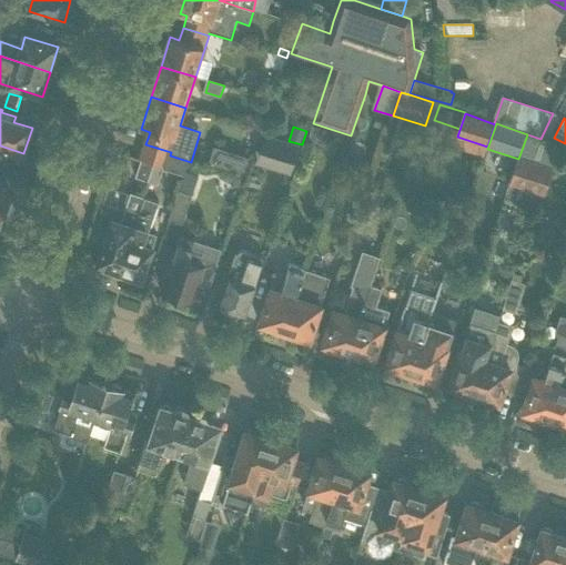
[(309,141),(321,145),(325,130),(313,127),(309,141)]
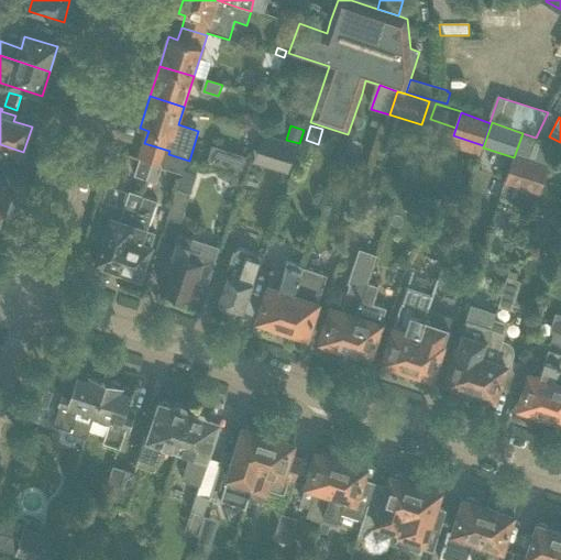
[(536,138),(523,133),(514,157),(531,164),(541,140),(536,138)]
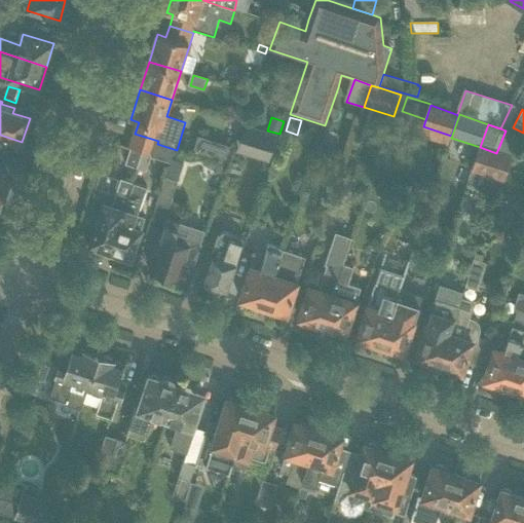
[(247,128),(242,141),(255,144),(251,156),(269,162),(276,138),(247,128)]
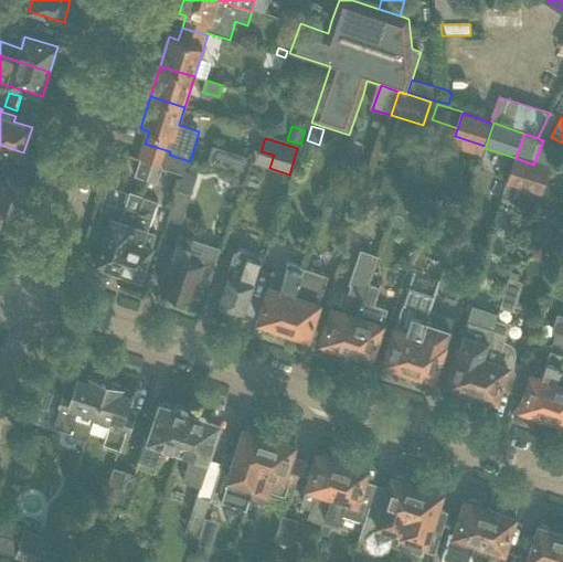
[(170,151),(145,144),(140,159),(141,160),(156,165),(159,166),(161,166),(166,168),(167,162),(169,155),(170,151)]
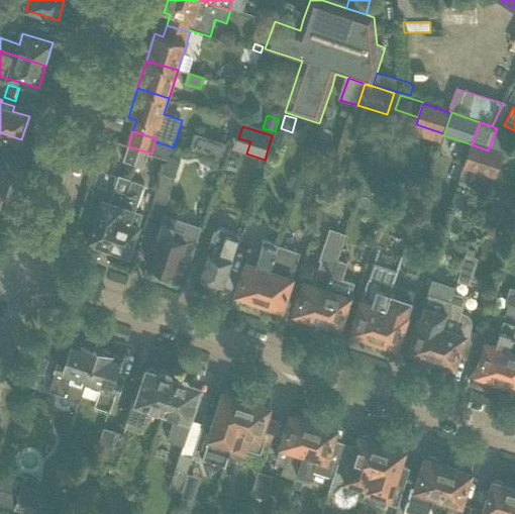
[(488,150),(472,144),(464,168),(496,179),(503,156),(488,150)]
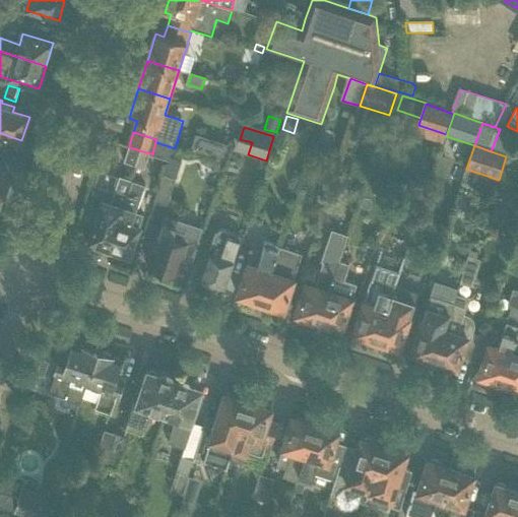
[(218,146),(213,162),(225,166),(231,150),(218,146)]
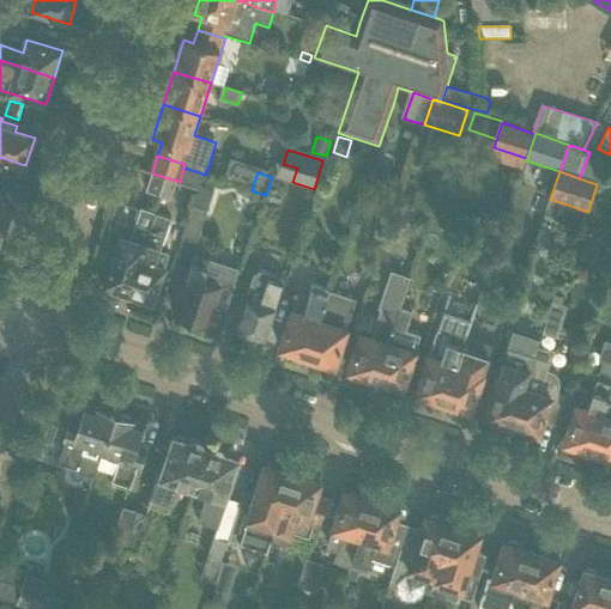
[(169,178),(153,174),(146,195),(162,200),(169,178)]
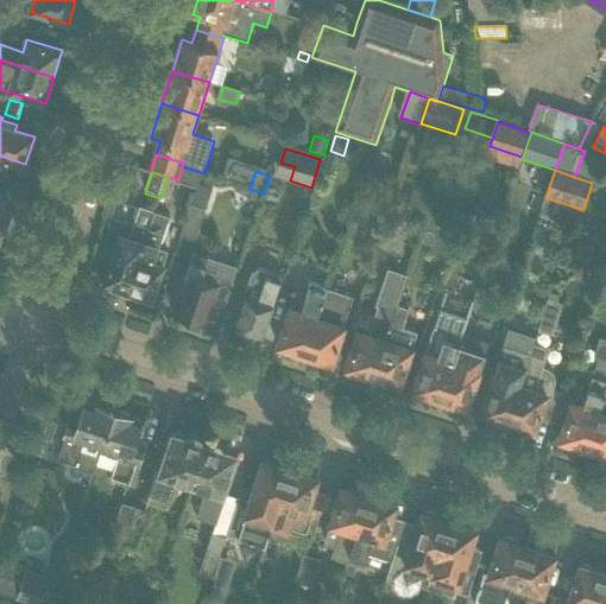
[(168,177),(161,198),(171,202),(178,180),(174,178),(171,178),(168,177)]
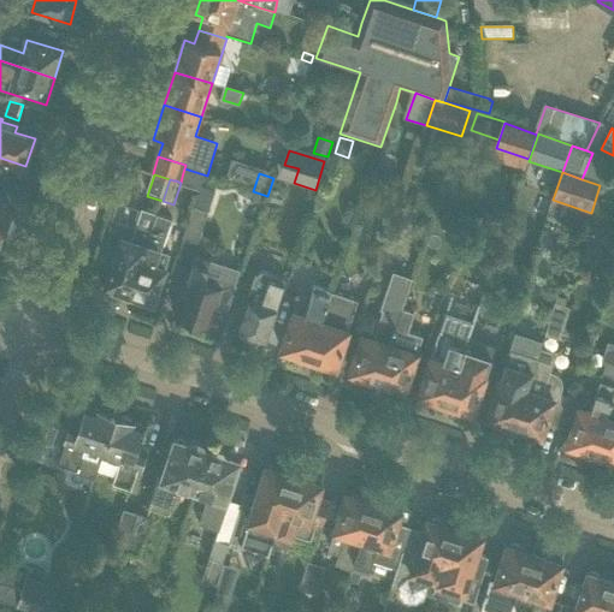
[(201,188),(194,208),(210,213),(216,192),(201,188)]
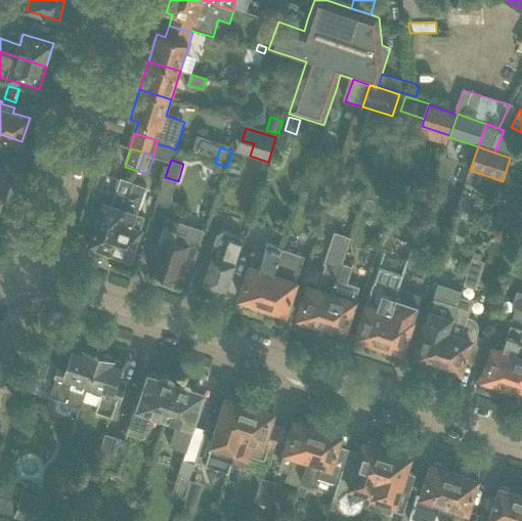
[(0,212),(0,213),(4,200),(5,200),(11,180),(0,176),(0,212)]
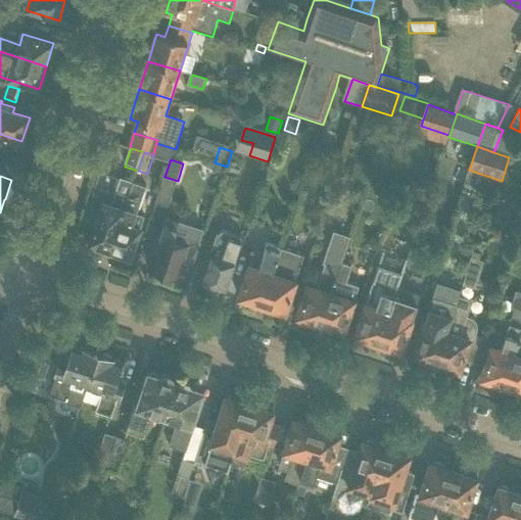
[(164,177),(155,201),(170,206),(178,181),(164,177)]
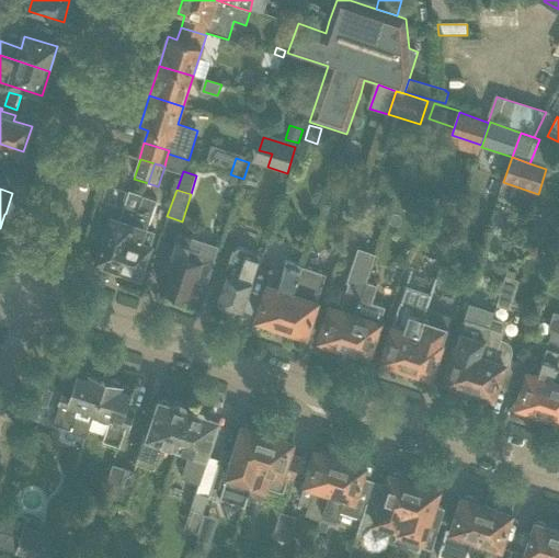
[(111,218),(97,263),(99,264),(98,266),(109,271),(110,268),(118,271),(144,197),(130,193),(121,221),(111,218)]
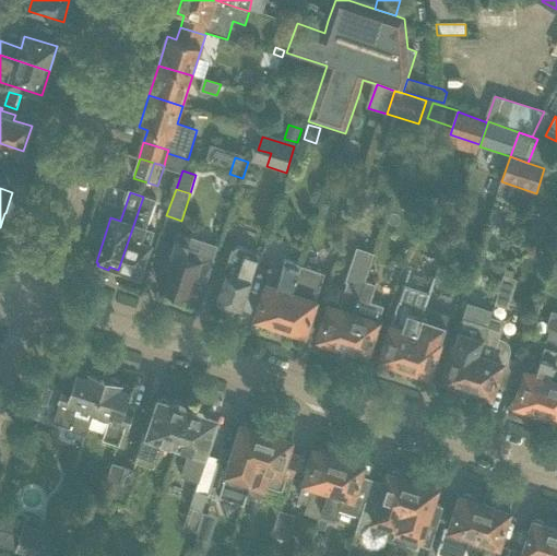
[(143,197),(118,270),(123,272),(122,275),(134,279),(135,275),(141,278),(156,233),(146,229),(155,201),(143,197)]
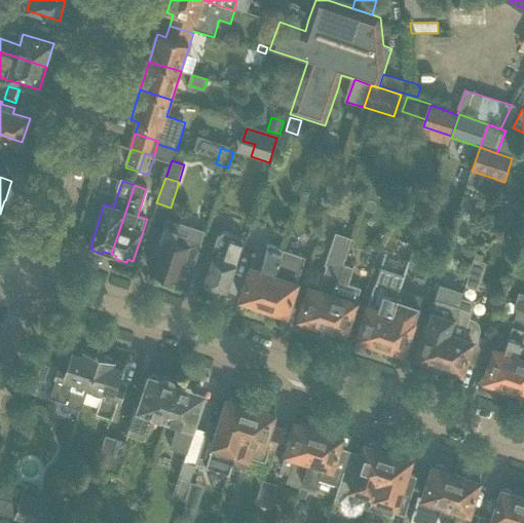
[(299,210),(306,212),(311,196),(304,194),(299,210)]
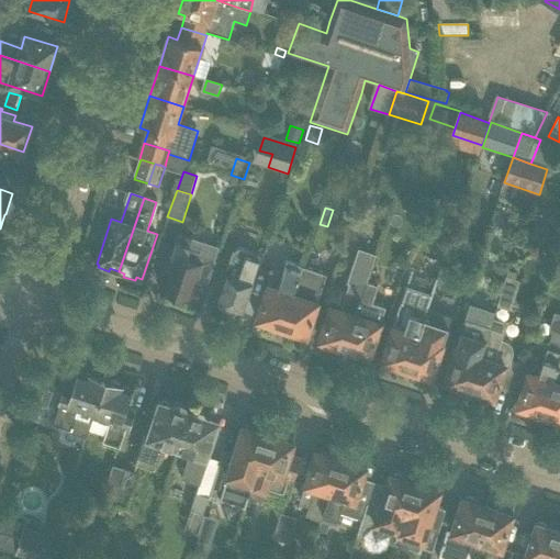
[(179,235),(168,268),(161,289),(191,299),(198,281),(210,284),(216,263),(189,254),(193,241),(179,235)]
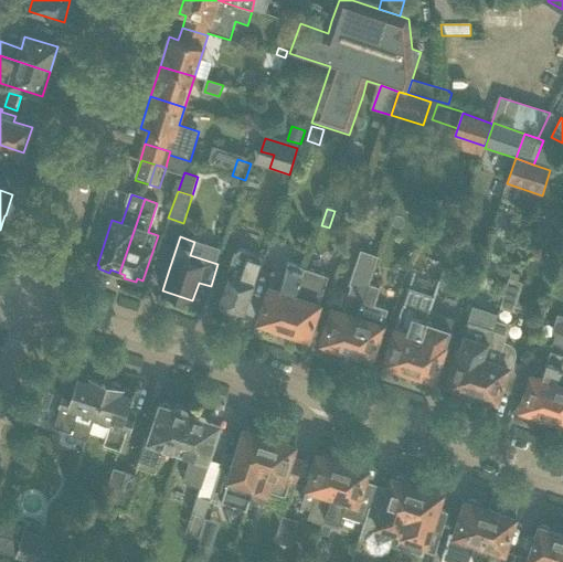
[(235,254),(218,306),(222,307),(222,310),(230,313),(232,310),(242,314),(244,315),(263,258),(241,251),(237,254),(235,254)]
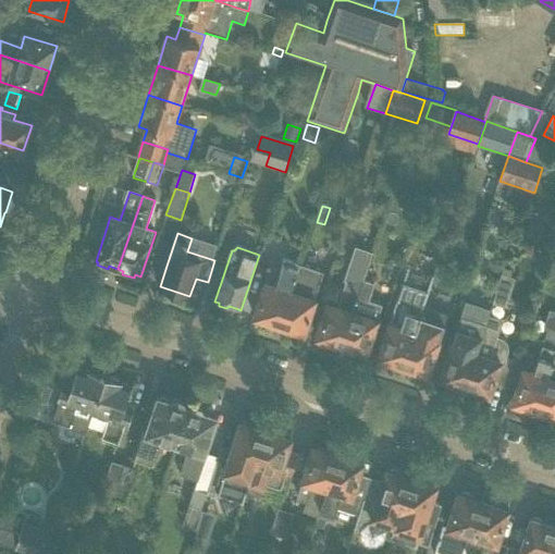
[(329,304),(323,318),(317,339),(342,346),(362,284),(373,254),(356,247),(345,282),(347,283),(338,307),(329,304)]
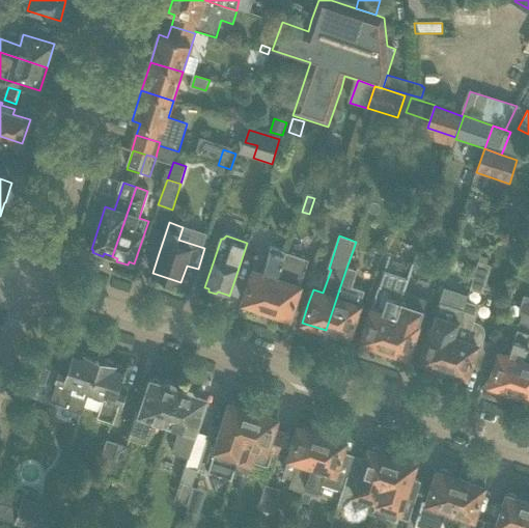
[(254,271),(249,283),(243,303),(267,311),(286,253),(273,248),(269,259),(257,255),(252,270),(254,271)]
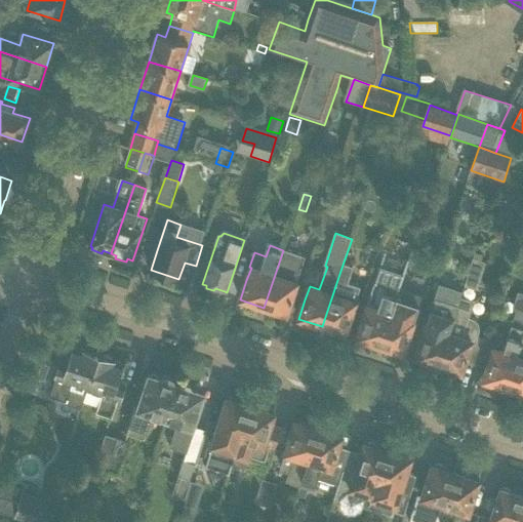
[(434,246),(427,268),(433,270),(440,248),(434,246)]
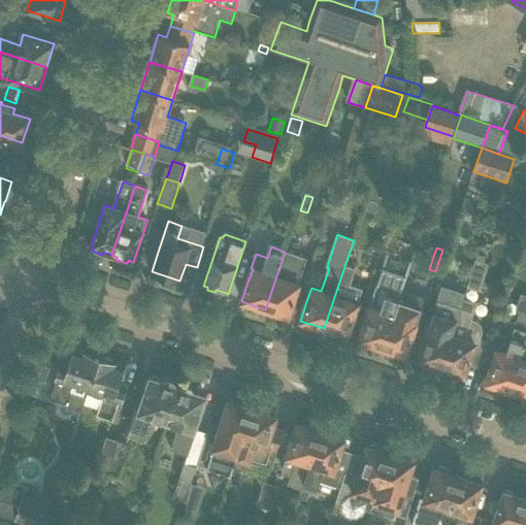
[(285,252),(265,309),(289,317),(295,297),(299,284),(307,259),(299,256),(285,252)]
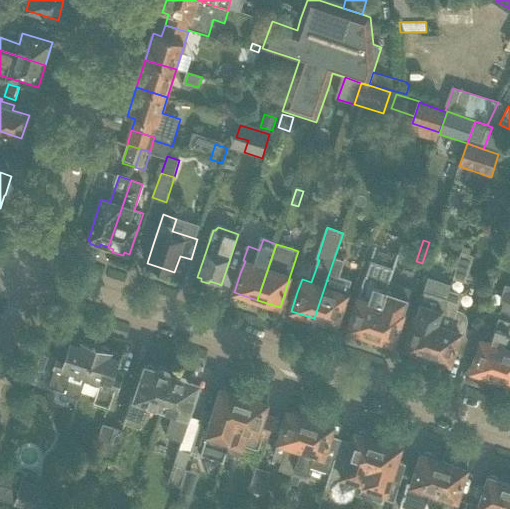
[(371,337),(390,281),(398,254),(397,254),(392,269),(372,262),(373,260),(371,260),(366,276),(362,285),(363,285),(348,330),(371,337)]
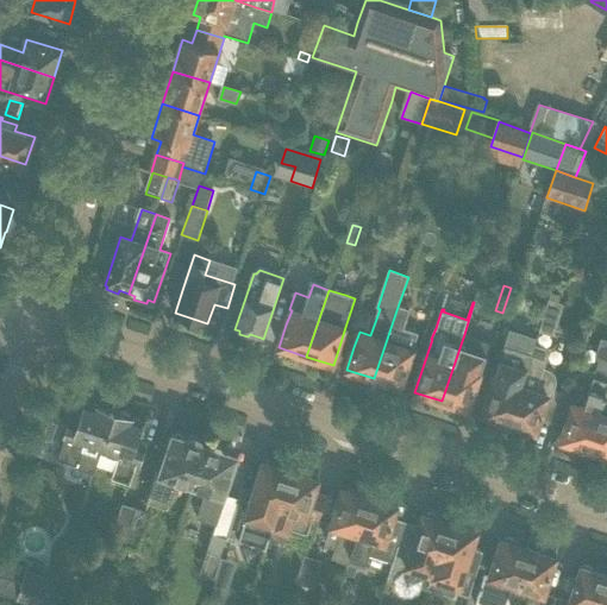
[(551,302),(540,332),(554,336),(564,307),(551,302)]
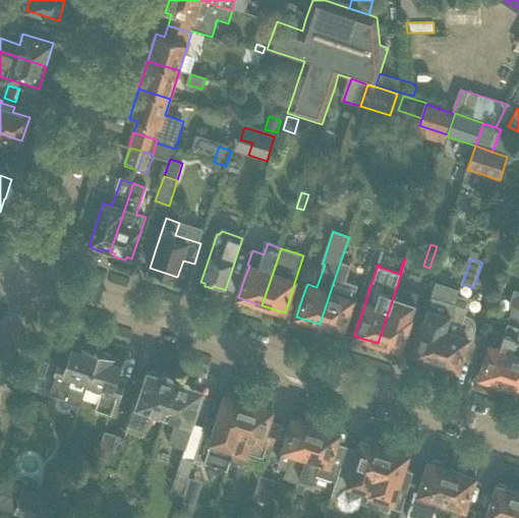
[(353,271),(339,266),(320,324),(343,332),(357,288),(348,285),(353,271)]
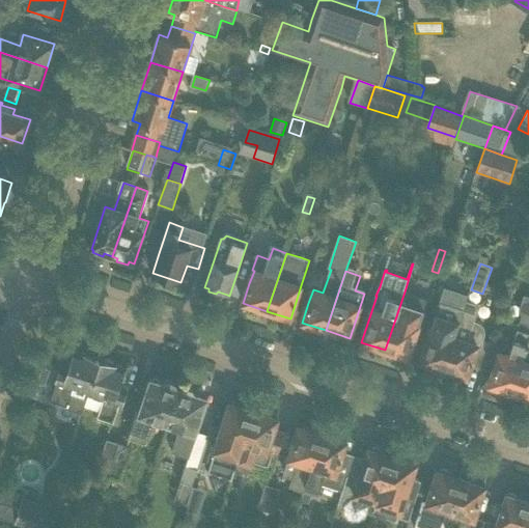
[(409,358),(427,300),(405,292),(385,350),(409,358)]
